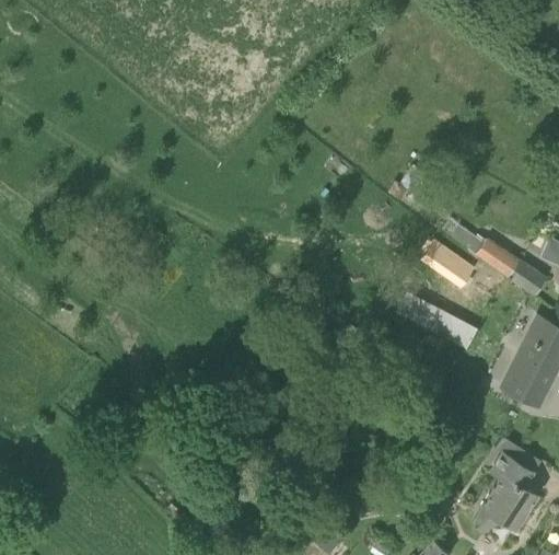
[(486,241),(474,257),(507,279),(517,262),(486,241)]
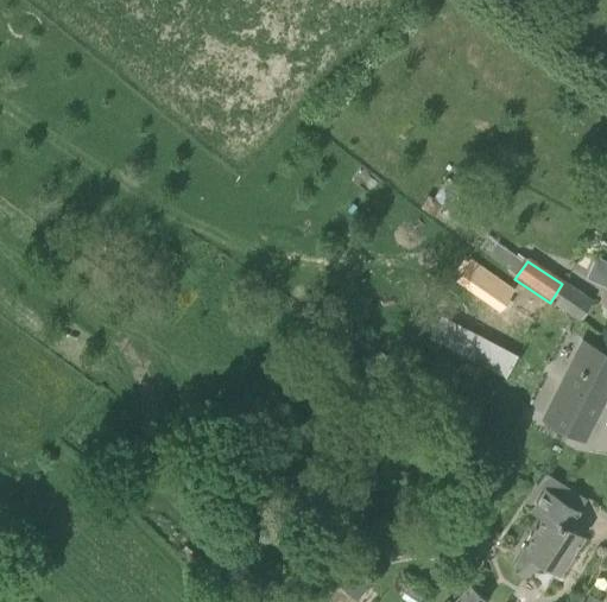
[(593,304),(562,284),(550,303),(549,304),(579,324),(593,304)]
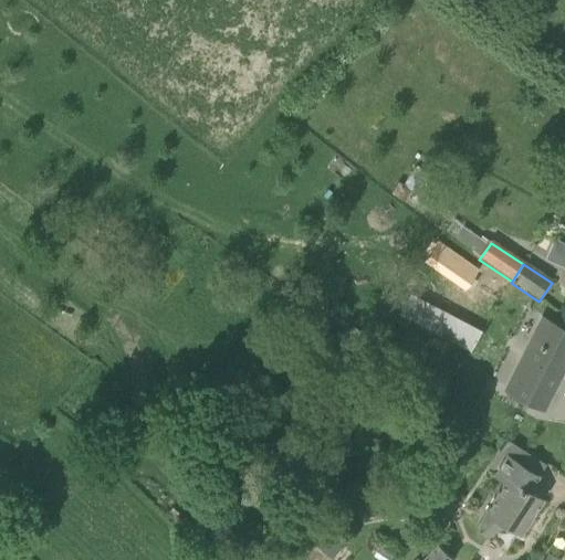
[(410,296),(400,317),(474,351),(484,330),(410,296)]
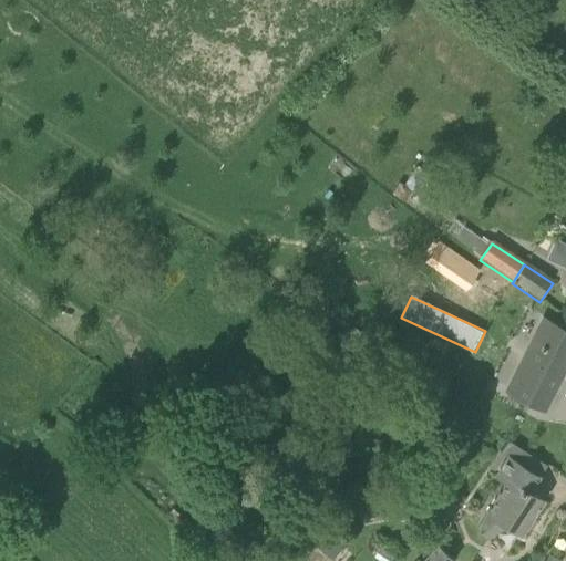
[(565,329),(543,318),(504,394),(546,414),(565,377),(565,329)]
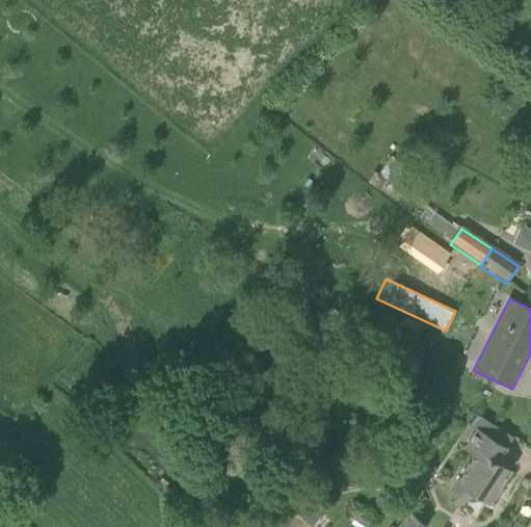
[(510,471),(497,463),(512,439),(477,416),(470,427),(474,430),(462,449),(472,455),(446,496),(448,497),(449,503),(453,505),(460,503),(468,493),(488,506),(510,471)]
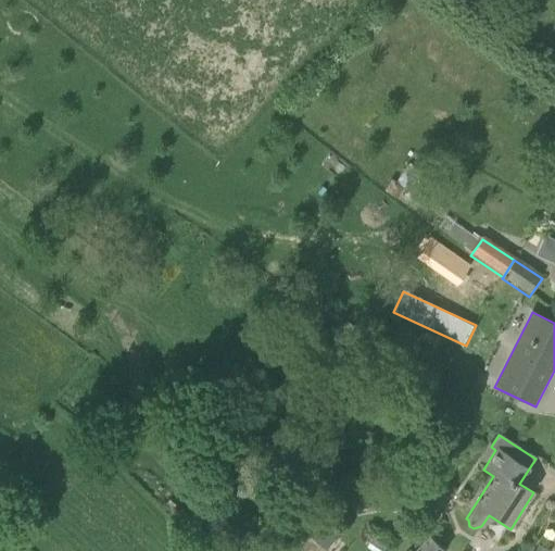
[(320,517),(313,542),(333,548),(340,524),(320,517)]
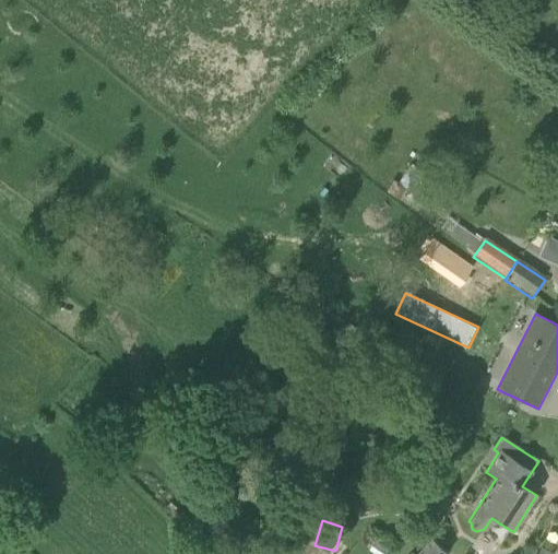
[(444,553),(434,542),(440,534),(431,526),(424,533),(431,540),(418,553),(444,553)]
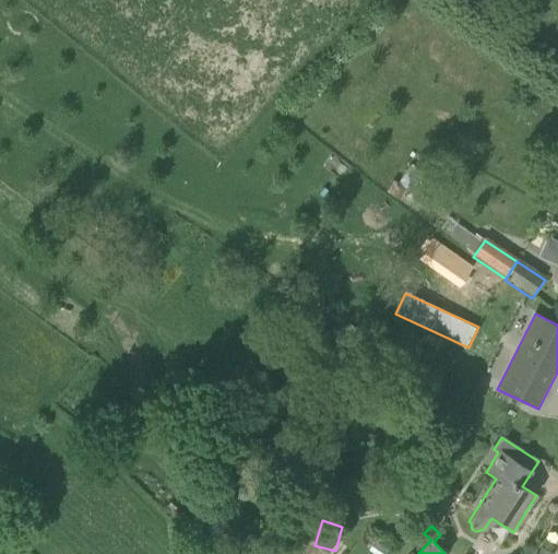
[(283,553),(273,542),(259,553),(283,553)]
